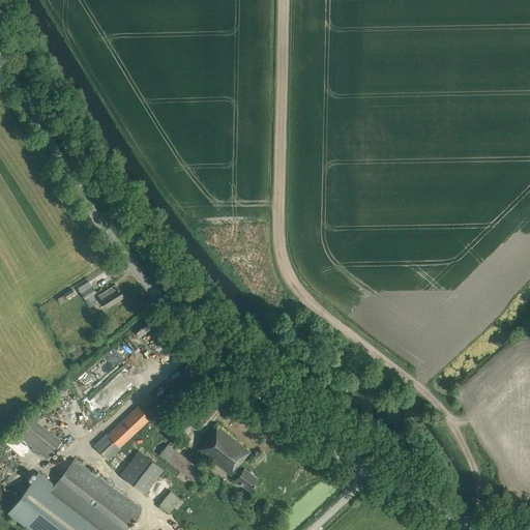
[(92,295),(96,293),(89,282),(78,288),(89,307),(97,302),(92,295)]
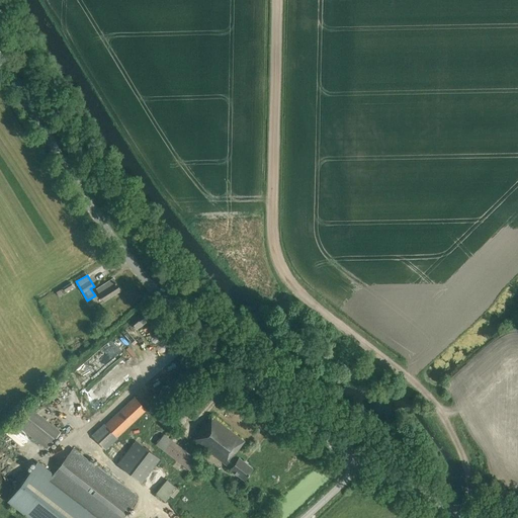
[(104,301),(121,290),(113,279),(97,290),(104,301)]
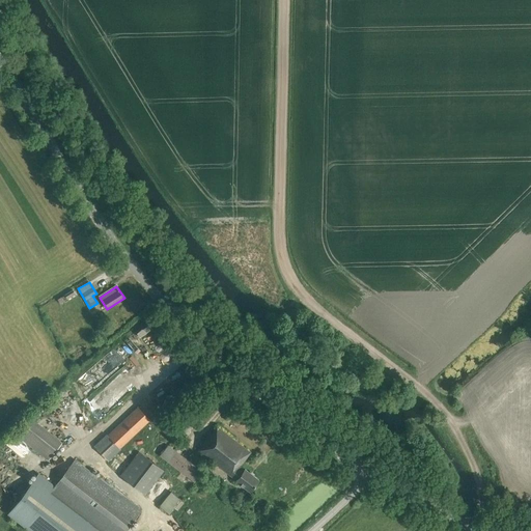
[(112,348),(92,367),(107,382),(126,363),(112,348)]
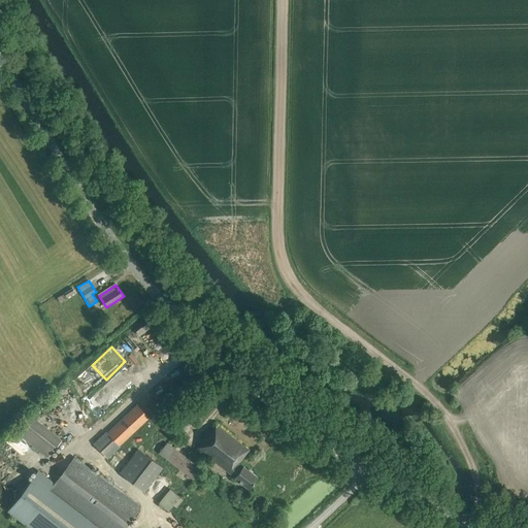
[(95,390),(90,396),(105,409),(110,403),(95,390)]
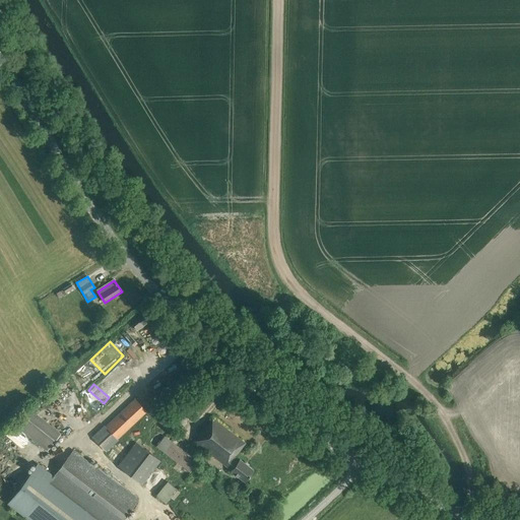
[(135,398),(106,427),(105,426),(92,437),(107,452),(119,440),(118,439),(147,411),(135,398)]
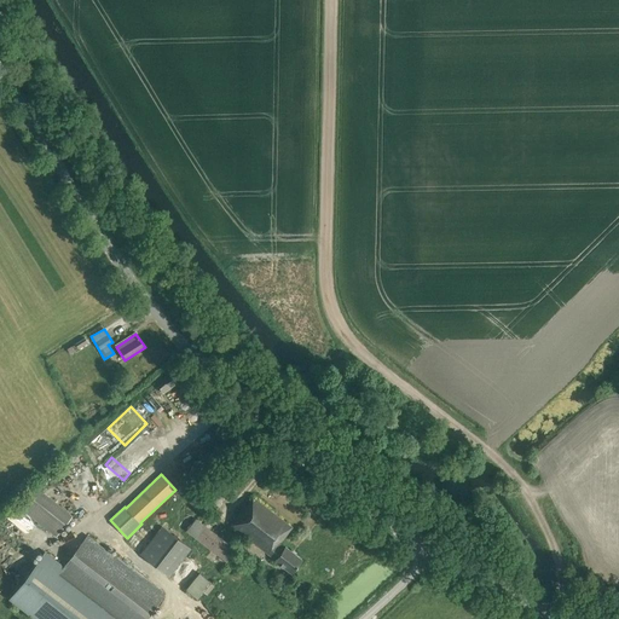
[(56,537),(73,515),(34,485),(18,505),(56,537)]
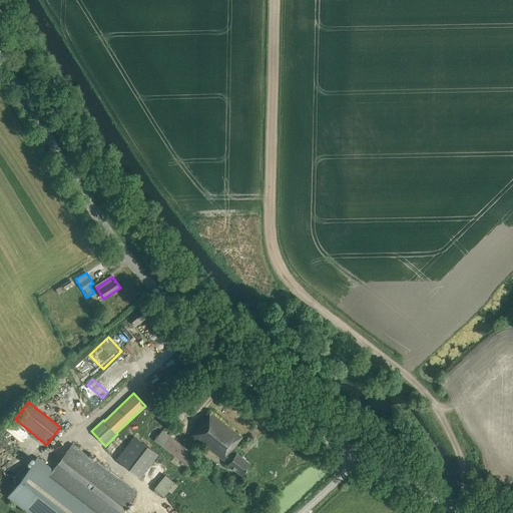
[(228,464),(241,475),(250,463),(236,453),(234,455),(230,452),(242,437),(210,413),(205,420),(204,419),(191,436),(228,464)]
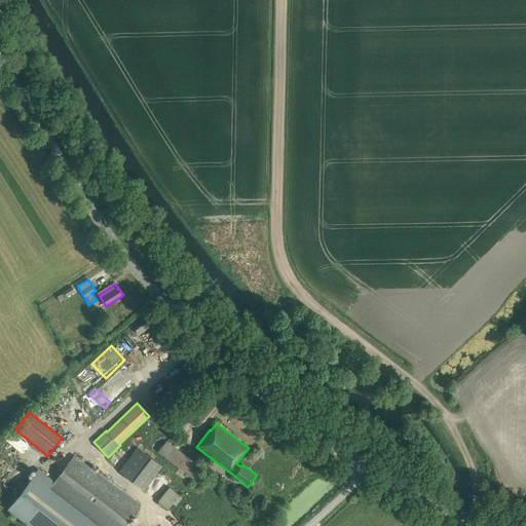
[(166,441),(158,451),(165,456),(180,467),(195,479),(202,468),(174,446),(166,441)]
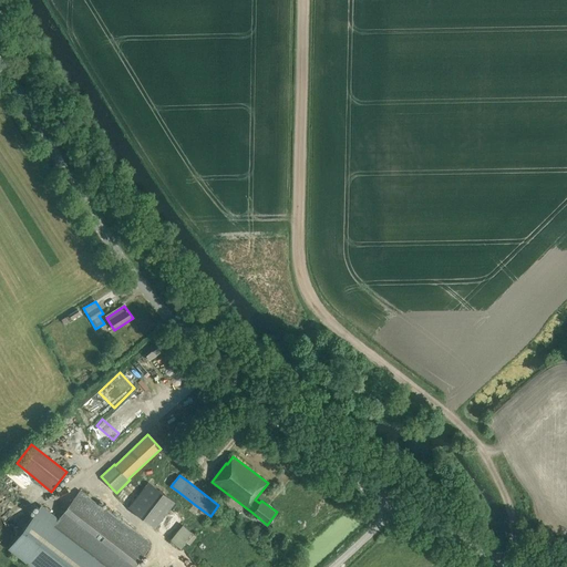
[(156,528),(175,502),(150,482),(130,507),(156,528)]
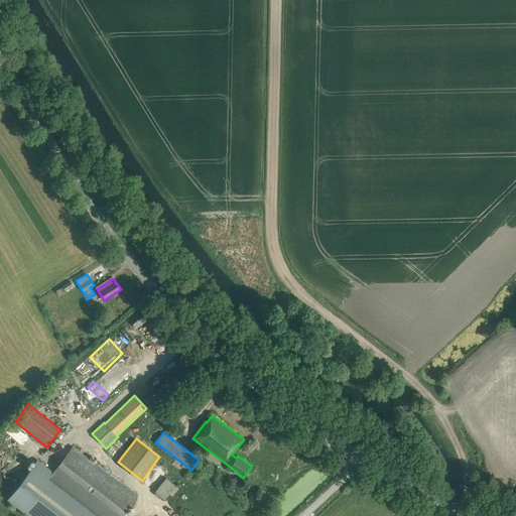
[(74,446),(52,473),(37,461),(8,498),(31,515),(122,515),(138,496),(74,446)]
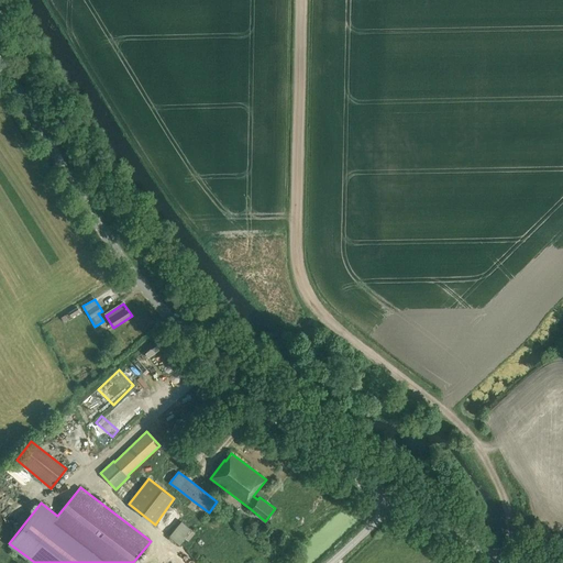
[(181,521),(169,537),(178,543),(184,537),(189,542),(196,533),(181,521)]
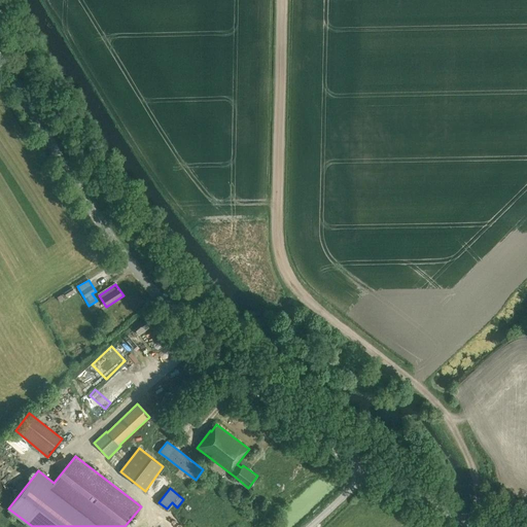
All buildings are outlined.
